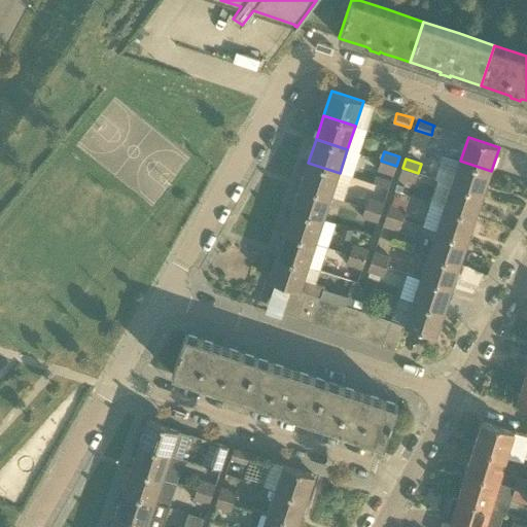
[(378,170),(393,175),(396,166),(381,161),(378,170)]
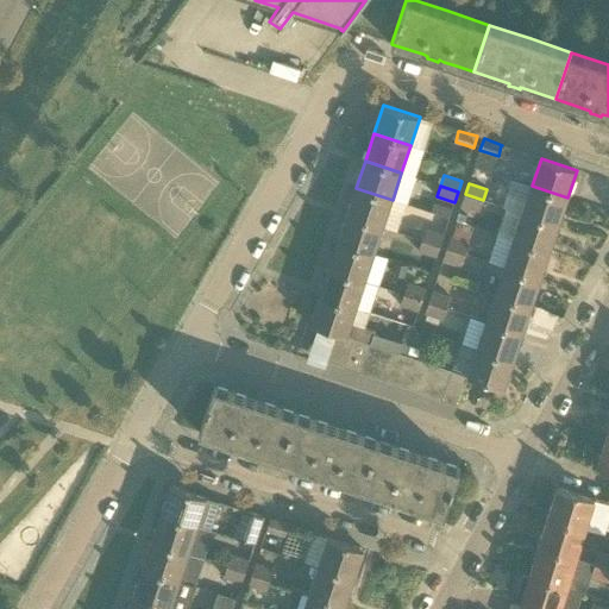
[(522,214),(558,226),(567,198),(532,186),(522,214)]
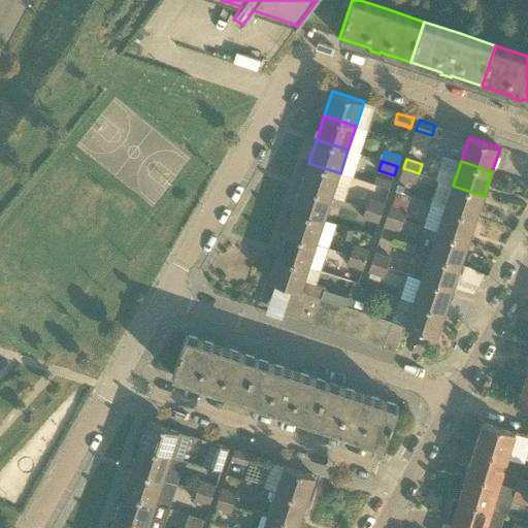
[(340,173),(308,163),(301,186),(332,196),(340,173)]
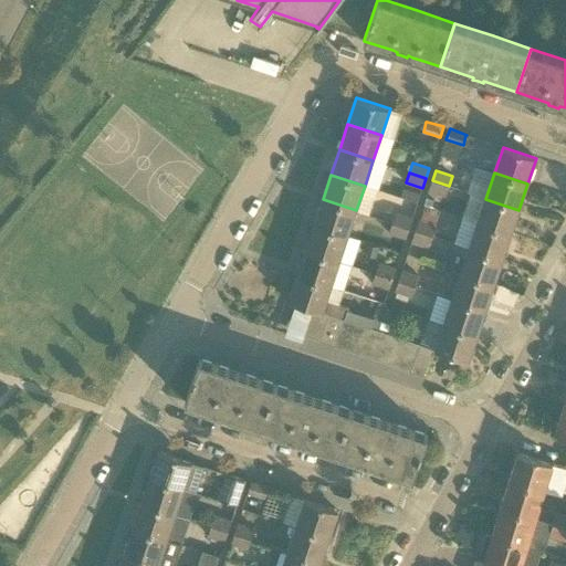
[(446,196),(449,186),(432,180),(429,190),(446,196)]
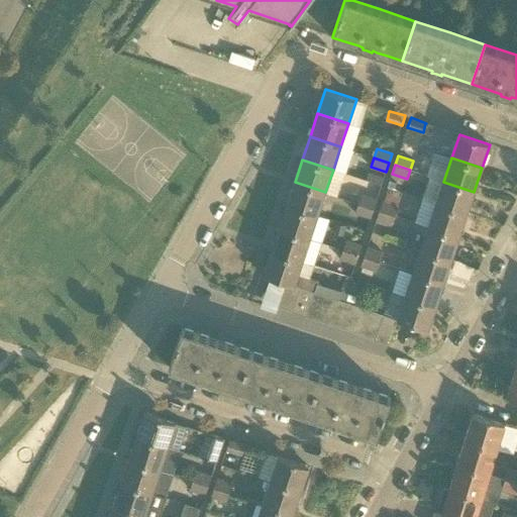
[(318,215),(325,192),(295,182),(287,205),(318,215)]
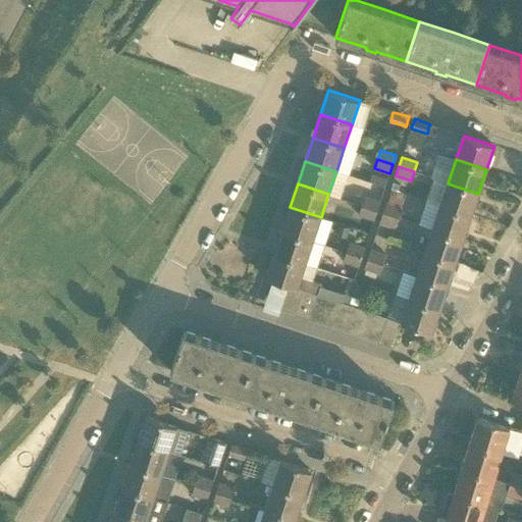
[(471,216),(478,194),(448,184),(439,206),(471,216)]
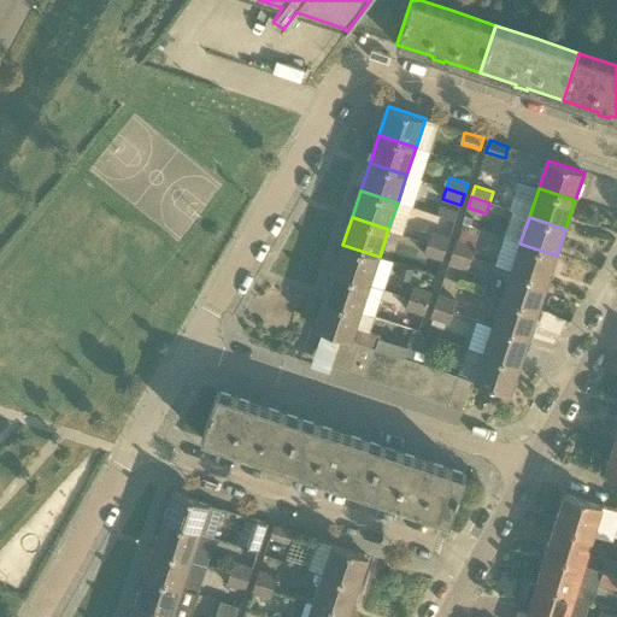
[(446,248),(450,238),(432,231),(428,242),(446,248)]
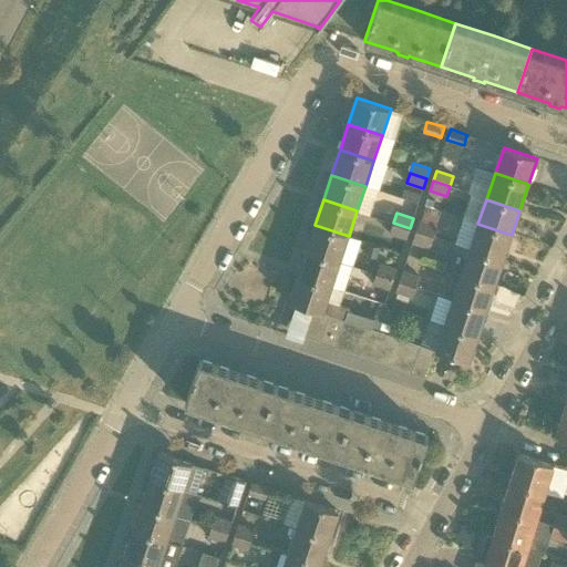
[(416,230),(433,236),(436,226),(420,220),(416,230)]
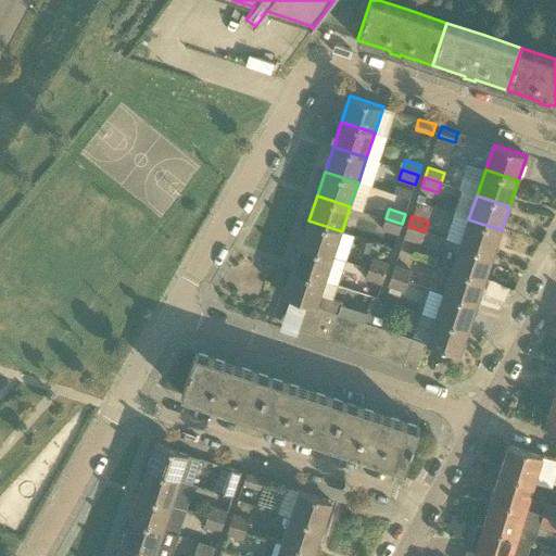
[(399,235),(402,224),(386,218),(382,229),(399,235)]
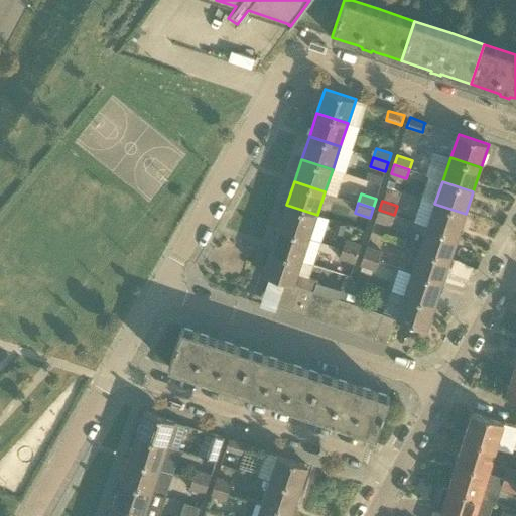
[(427,227),(458,237),(466,214),(434,204),(427,227)]
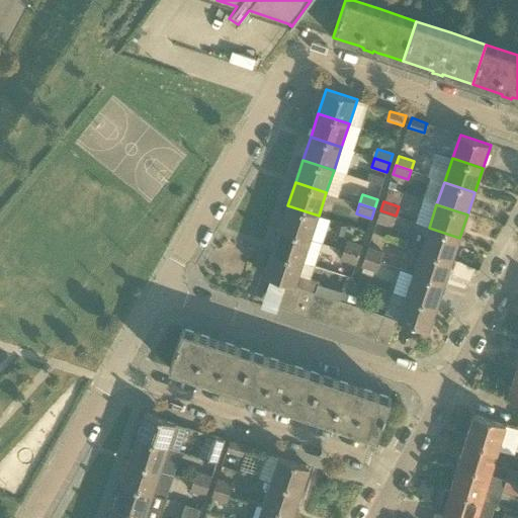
[(319,216),(287,205),(280,229),(311,239),(319,216)]
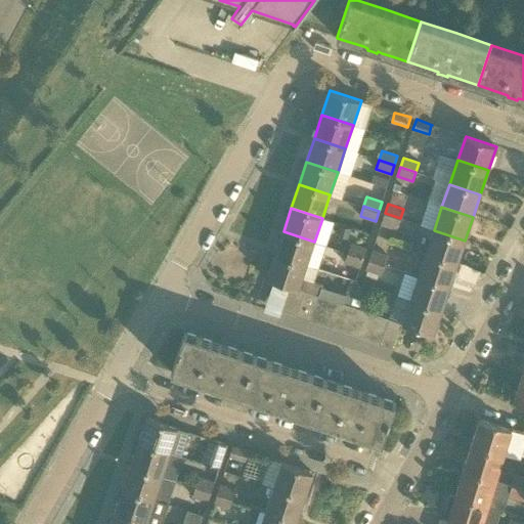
[(397,227),(400,218),(385,213),(382,222),(397,227)]
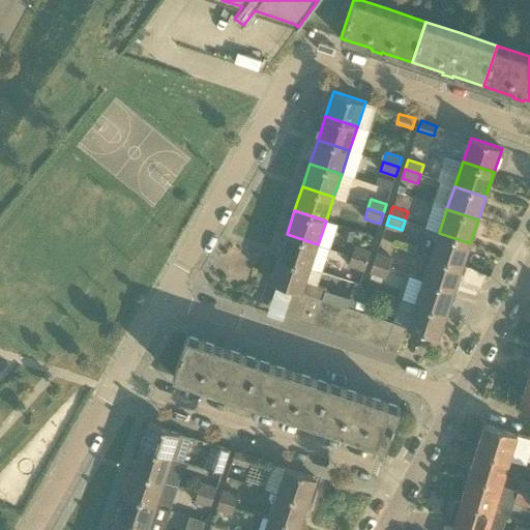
[(353,239),(356,232),(346,228),(343,236),(353,239)]
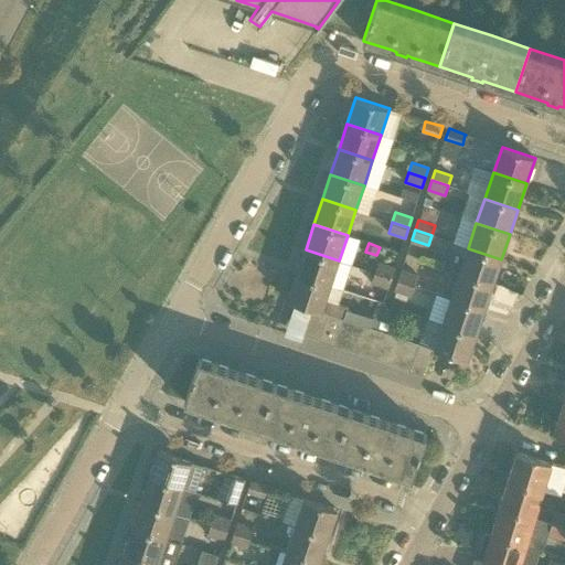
[(493,285),(501,259),(468,248),(459,274),(493,285)]
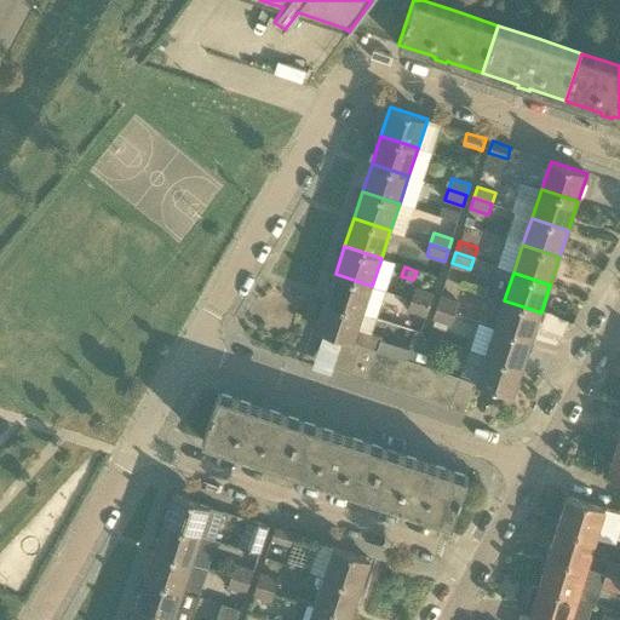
[(372,286),(336,274),(326,302),(363,314),(372,286)]
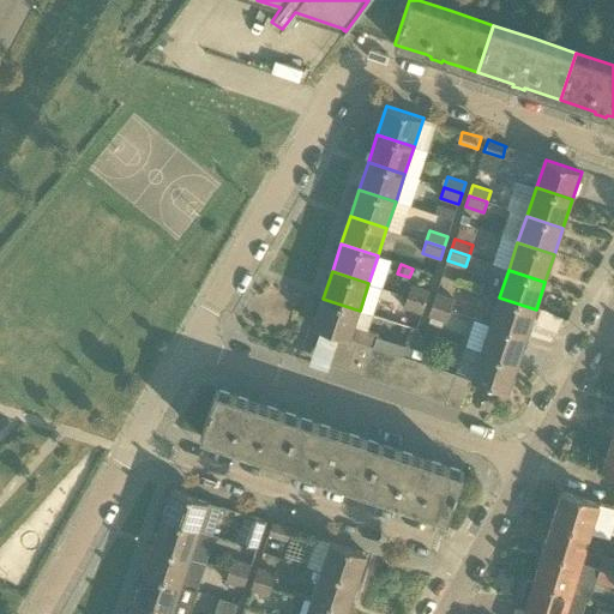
[(408,296),(426,302),(429,292),(411,286),(408,296)]
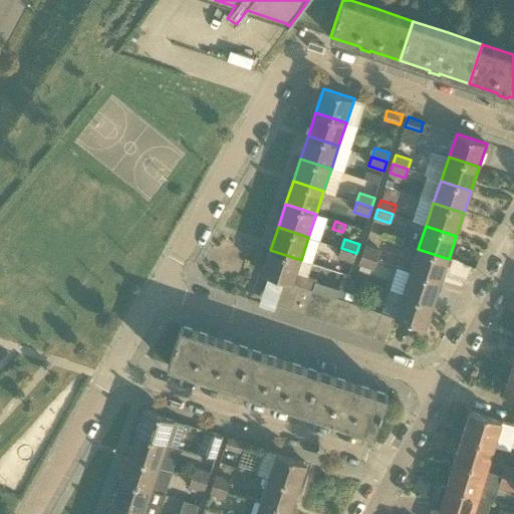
[(362,255),(377,260),(380,251),(365,246),(362,255)]
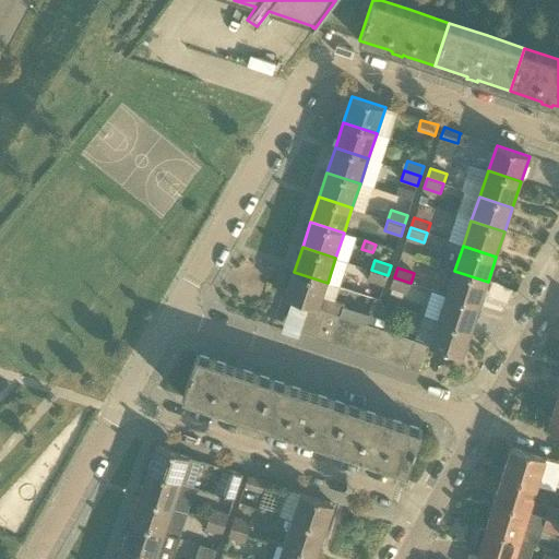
[(384,285),(388,275),(371,270),(368,280),(384,285)]
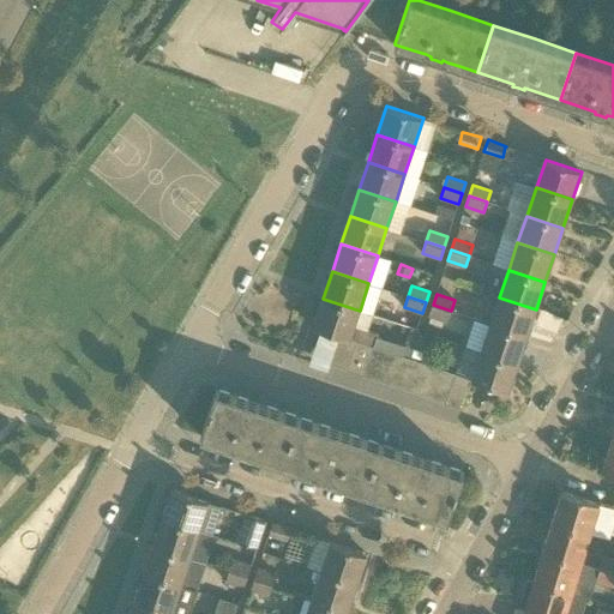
[(527,337),(536,309),(499,298),(491,325),(527,337)]
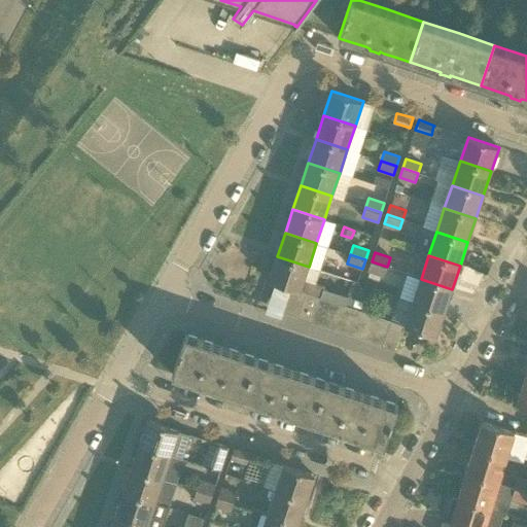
[(309,267),(277,256),(269,280),(291,287),(291,288),(307,292),(320,297),(335,303),(346,306),(348,307),(352,308),(355,299),(359,286),(352,284),(348,296),(323,288),(324,285),(305,279),(309,267)]
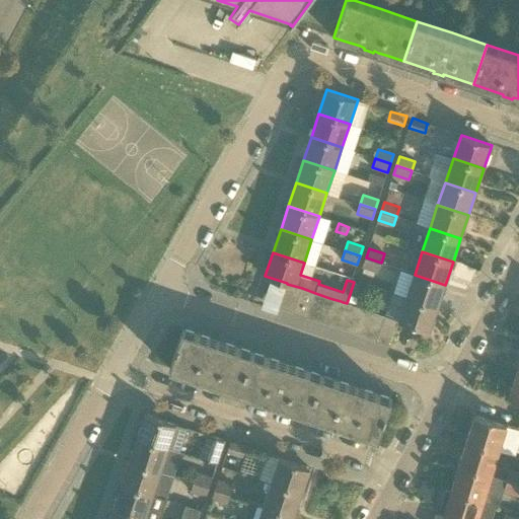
[(378,272),(381,263),(366,257),(363,267),(378,272)]
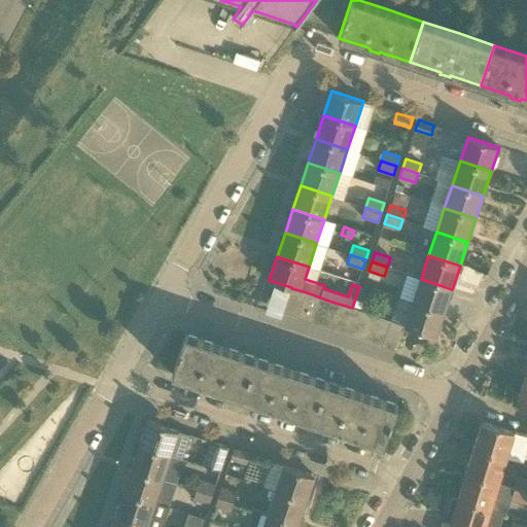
[(393,285),(406,286),(406,272),(393,271),(393,285)]
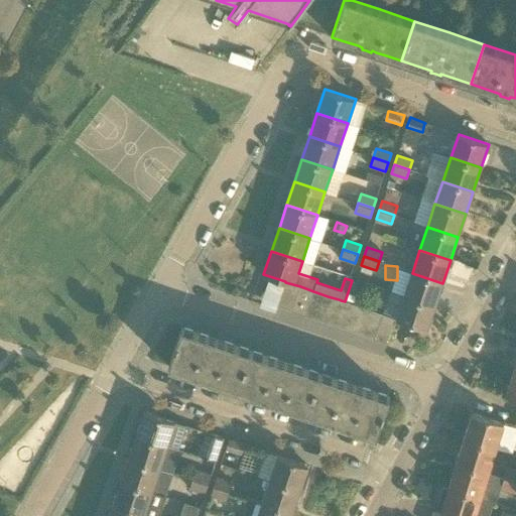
[(435,306),(442,283),(412,273),(404,295),(435,306)]
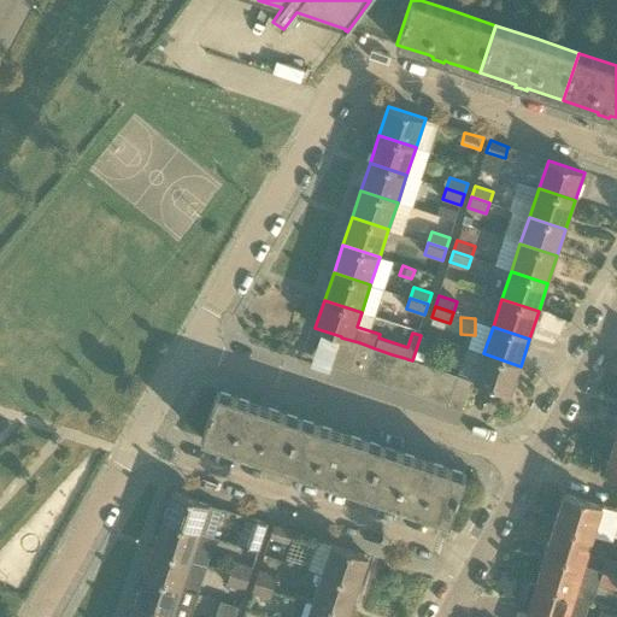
[(421,335),(416,350),(427,353),(432,339),(421,335)]
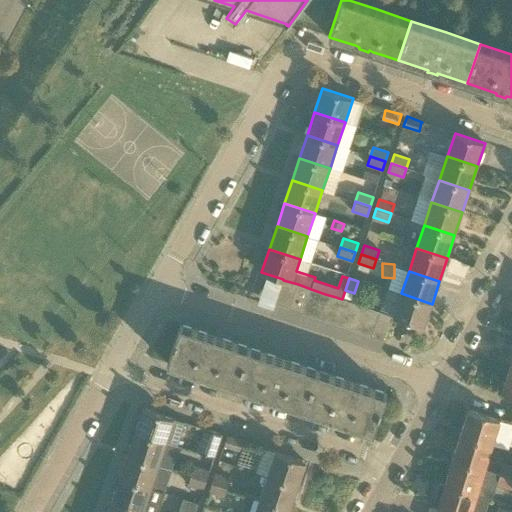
[(298,284),(283,280),(275,303),(290,308),(298,284)]
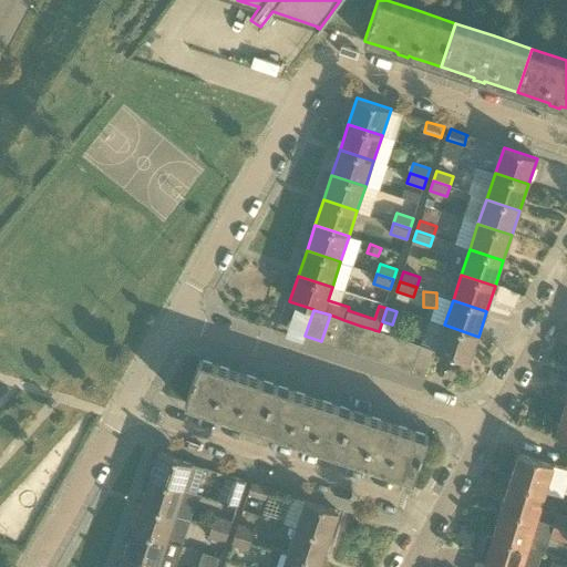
[(330,315),(321,341),(336,347),(344,320),(330,315)]
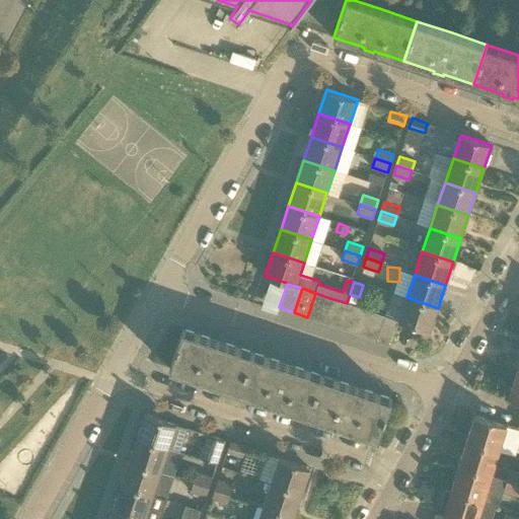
[(321,321),(329,298),(315,293),(307,317),(321,321)]
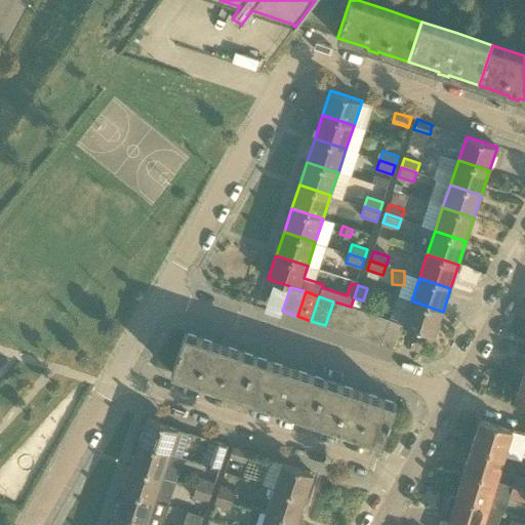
[(443,312),(411,300),(404,324),(404,325),(435,334),(443,312)]
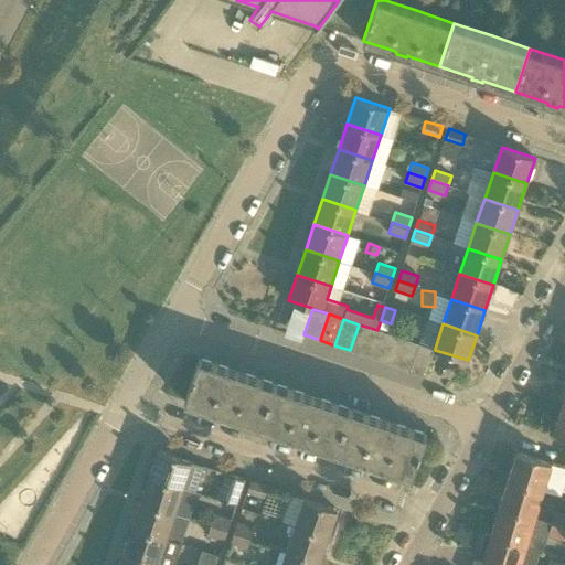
[(373,329),(371,328),(359,324),(350,350),(365,355),(373,329)]
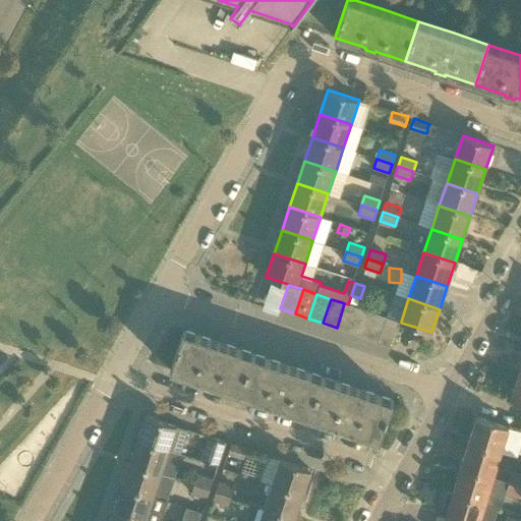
[(358,308),(348,304),(344,303),(337,328),(350,332),(358,308)]
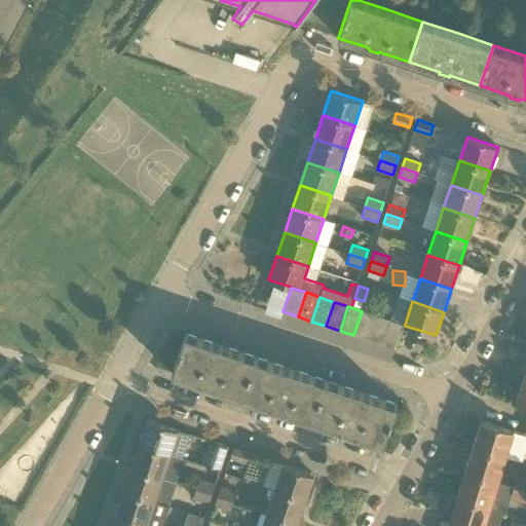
[(368,340),(376,315),(362,311),(353,335),(368,340)]
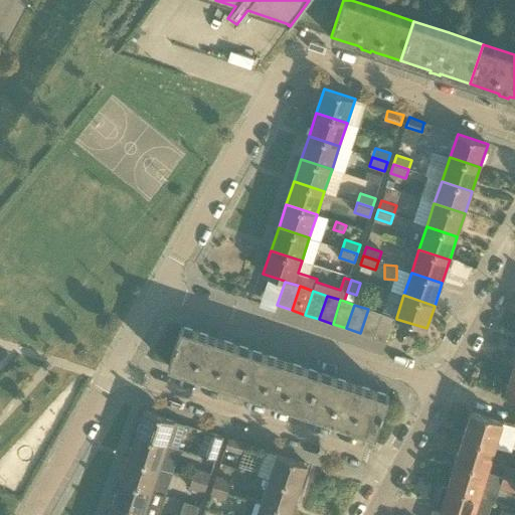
[(374,337),(382,314),(368,309),(360,333),(374,337)]
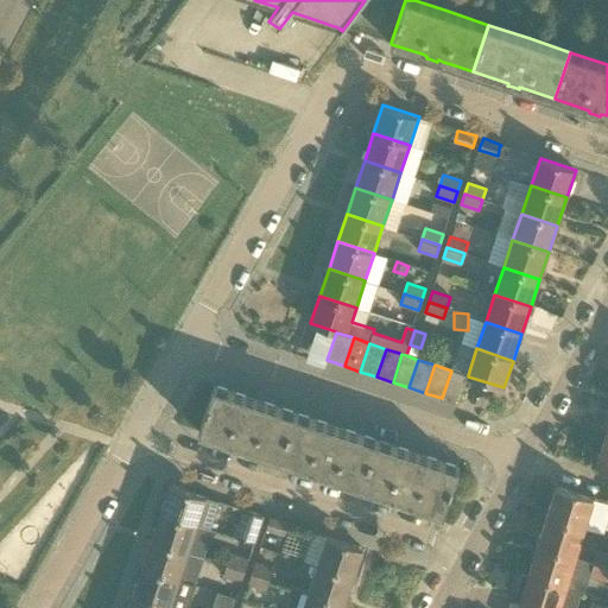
[(451,371),(442,398),(458,404),(468,377),(468,375),(451,371)]
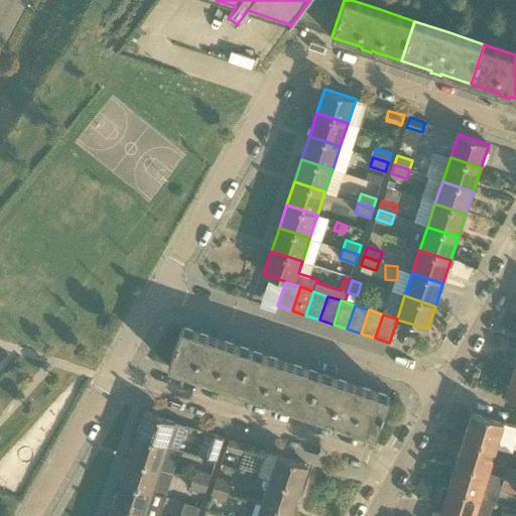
[(199,378),(204,380),(208,382),(209,380),(238,390),(251,350),(217,339),(182,327),(168,366),(199,377),(199,378)]
